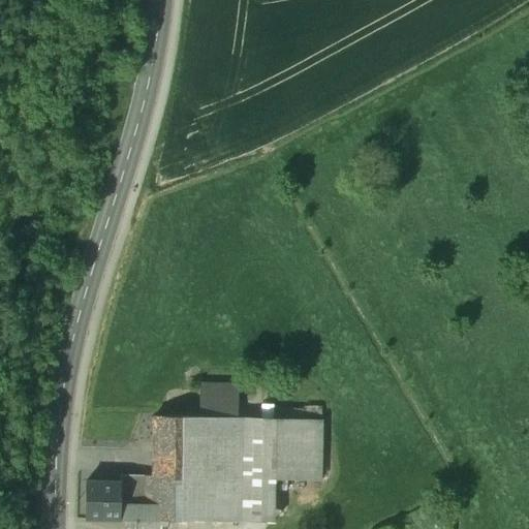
[(212,383),(211,416),(237,417),(238,384),(212,383)]
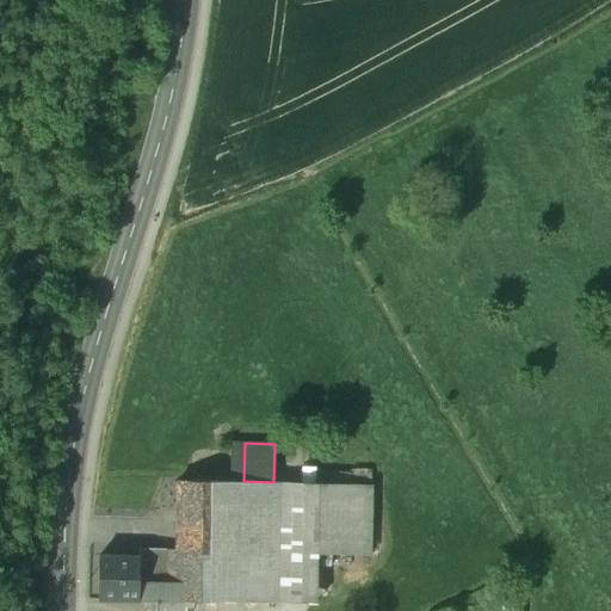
[(355,473),(355,486),(370,486),(370,473),(355,473)]
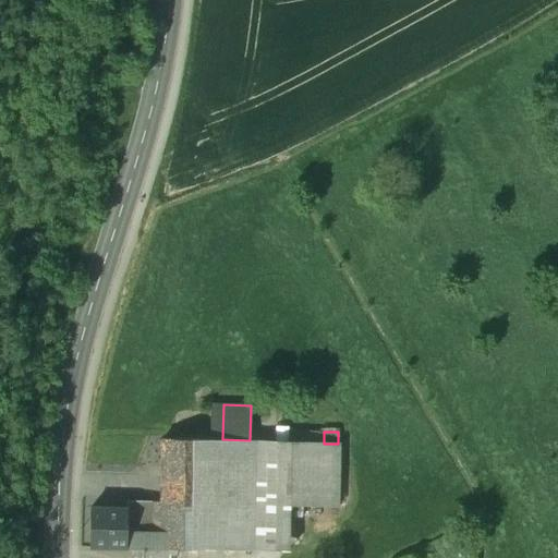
[(204,502),(205,440),(162,439),(161,504),(160,534),(160,549),(177,549),(203,549),(204,502)]
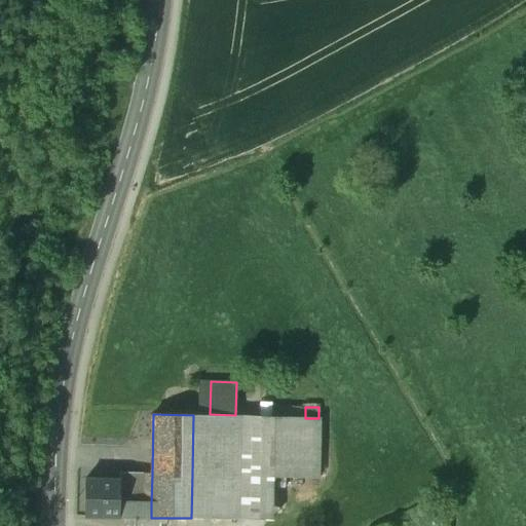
[(210,414),(193,415),(192,474),(234,475),(234,477),(235,477),(274,478),(317,479),(318,418),(305,418),(235,415),(210,414)]
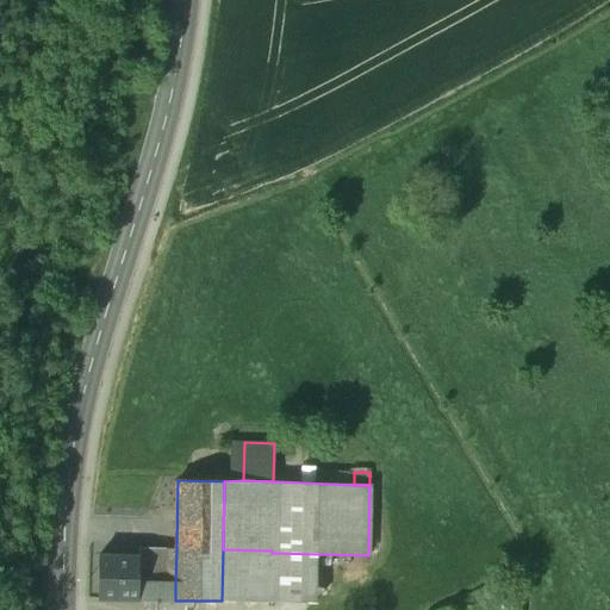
[(223,549),(222,601),(272,603),(273,553),(272,553),(272,551),(223,549)]
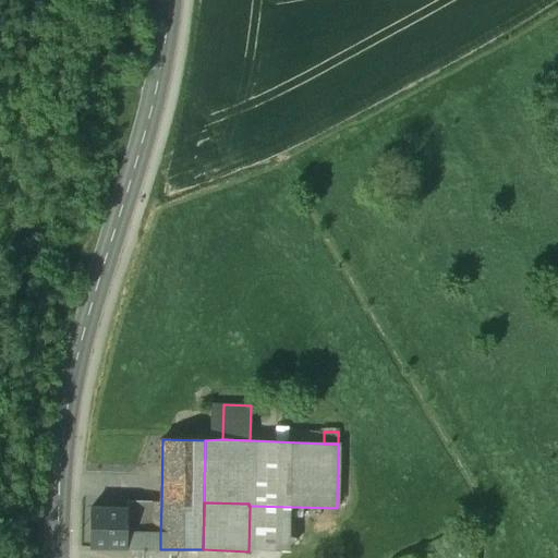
[(126,510),(126,533),(160,534),(161,504),(126,504),(126,510)]
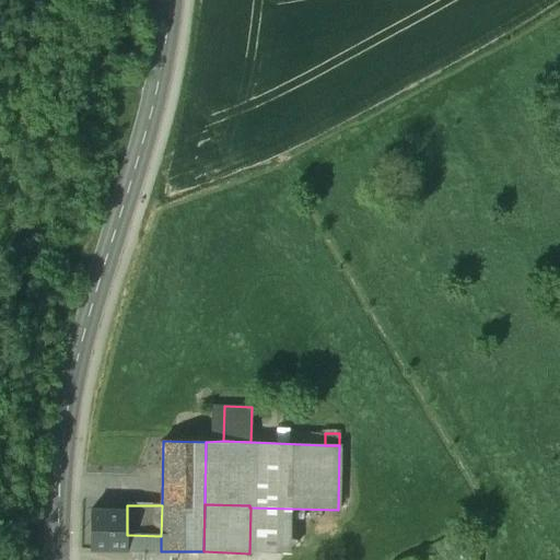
[(251,508),(249,553),(291,553),(292,509),(251,508)]
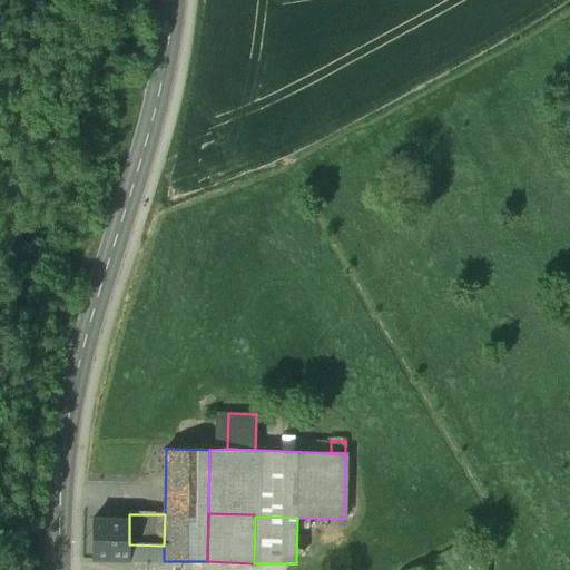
[(129,521),(91,520),(91,560),(128,561),(129,544),(129,521)]
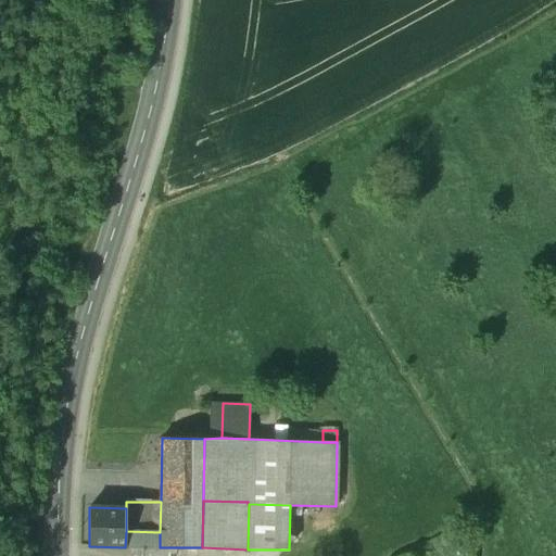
[(160,532),(126,531),(125,547),(142,547),(160,547),(160,532)]
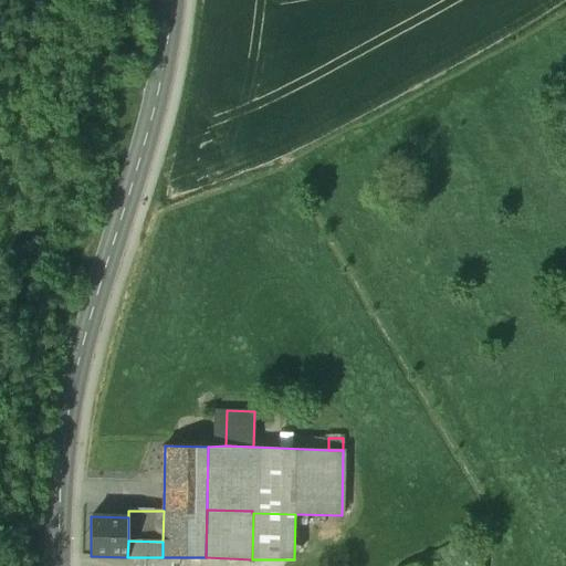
All buildings are outlined.
